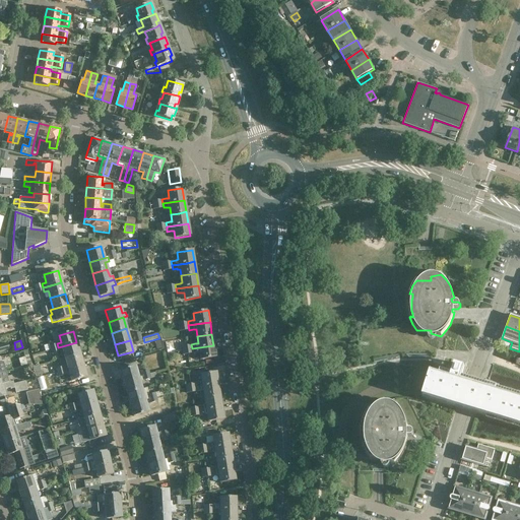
[(65,359),(79,353),(76,342),(62,346),(65,359)]
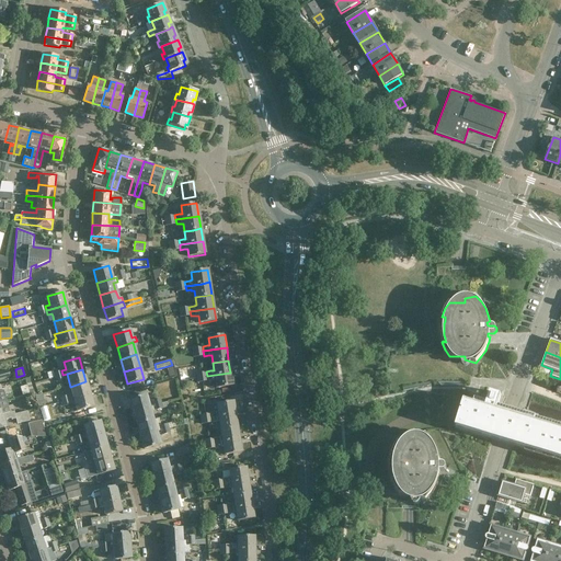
[(0,380),(9,378),(7,370),(0,371),(0,380)]
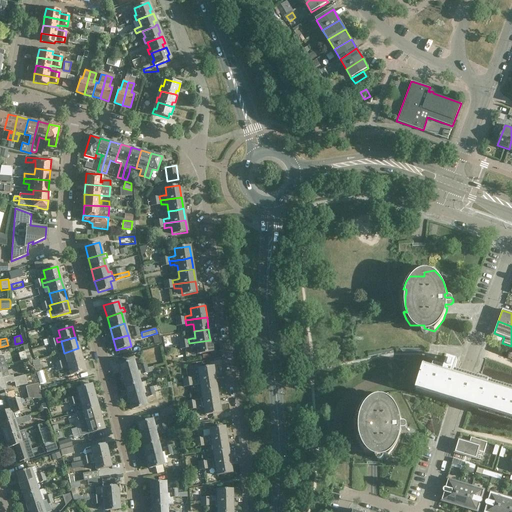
[(212,352),(210,340),(189,343),(190,348),(194,347),(194,348),(196,347),(197,354),(212,352)]
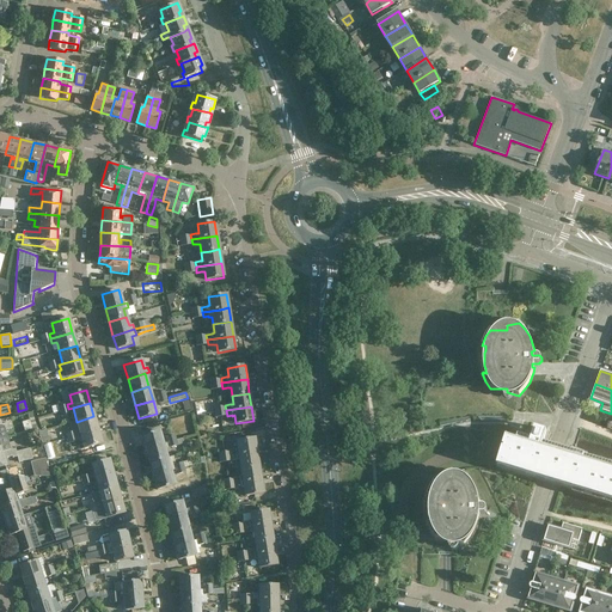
[(77,422),(69,423),(72,432),(75,430),(77,435),(98,429),(93,416),(77,422)]
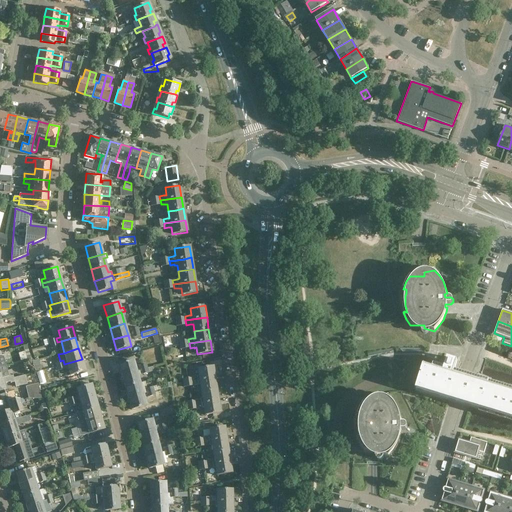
[(511,391),(478,381),(474,380),(467,378),(460,376),(453,373),(457,360),(447,357),(443,370),(424,364),(415,391),(416,391),(416,390),(449,400),(453,402),(459,404),(466,406),(471,407),(511,419),(511,391)]
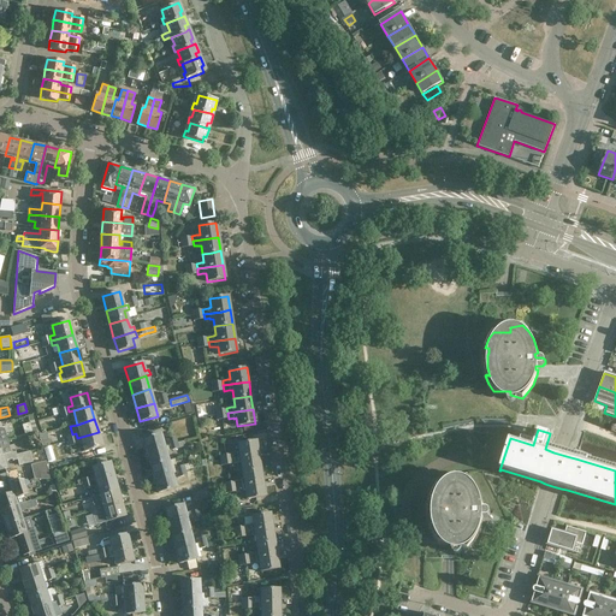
[(99,432),(77,438),(78,444),(82,443),(86,451),(102,446),(99,432)]
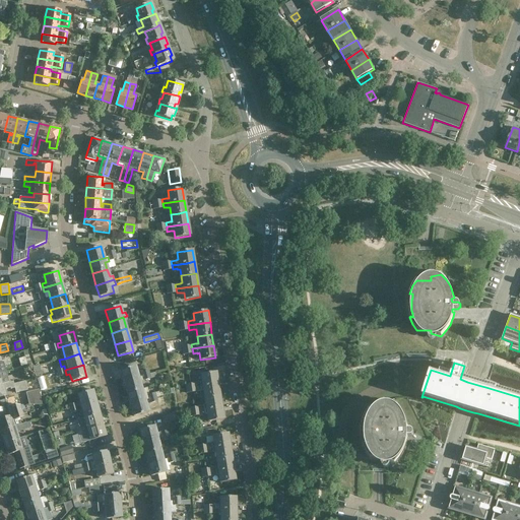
[(124,382),(138,378),(135,366),(120,370),(124,382)]
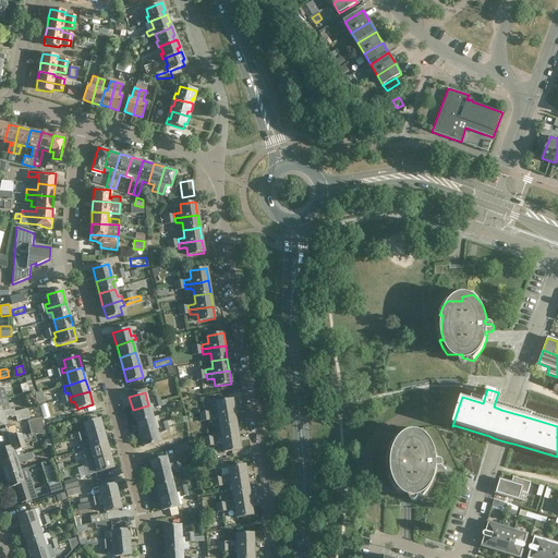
[(0,412),(13,409),(12,403),(8,404),(5,399),(0,400),(0,412)]
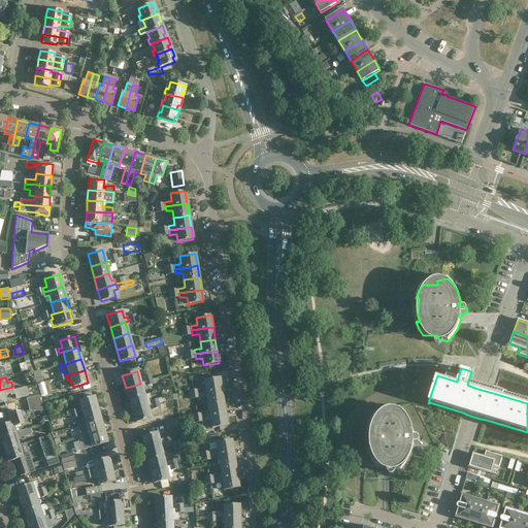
[(199,393),(221,390),(219,377),(204,380),(205,388),(202,388),(198,389),(199,393)]
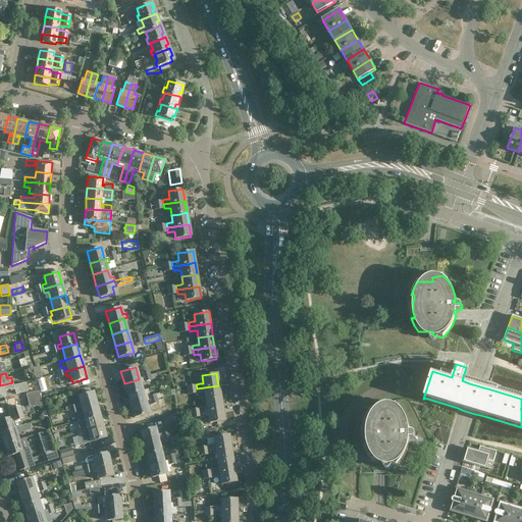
[(150,375),(143,378),(144,382),(151,380),(157,378),(156,374),(150,375)]
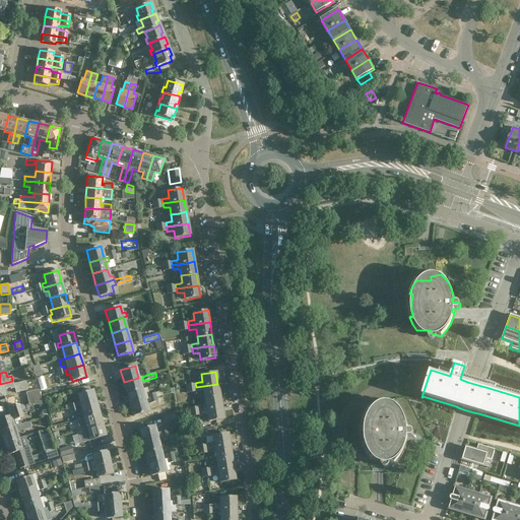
[(138,378),(124,382),(127,393),(141,389),(139,382),(143,381),(142,377),(138,378)]
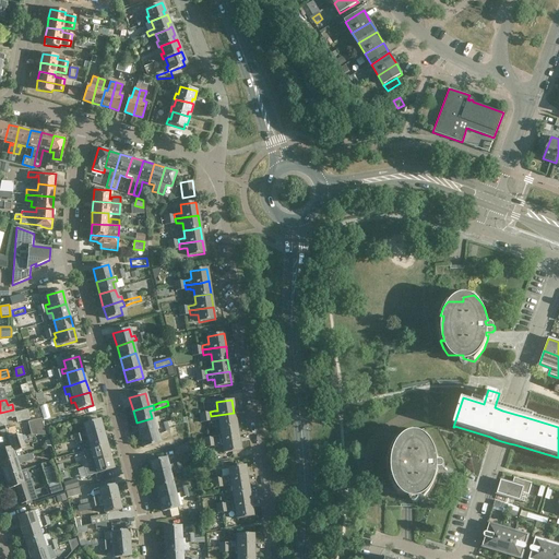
[(13,409),(0,413),(0,426),(6,425),(4,419),(12,417),(12,418),(15,418),(16,423),(30,419),(27,409),(14,413),(13,409)]
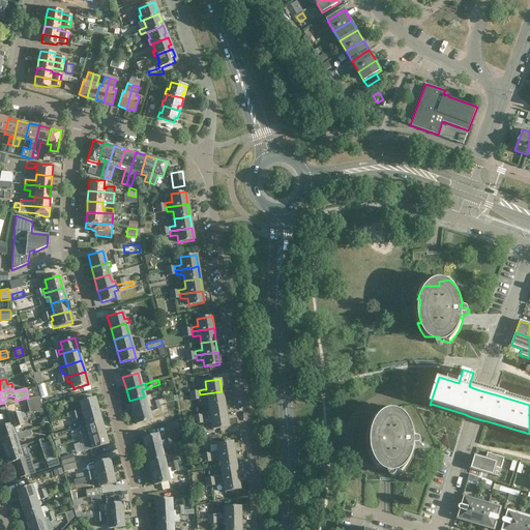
[(208,406),(216,405),(224,403),(222,391),(200,394),(201,400),(205,399),(207,399),(208,406)]
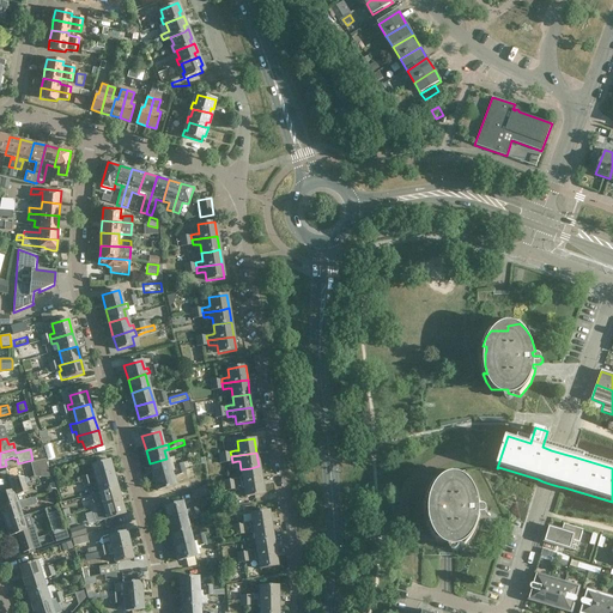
[(170,472),(167,459),(150,463),(153,477),(170,472)]
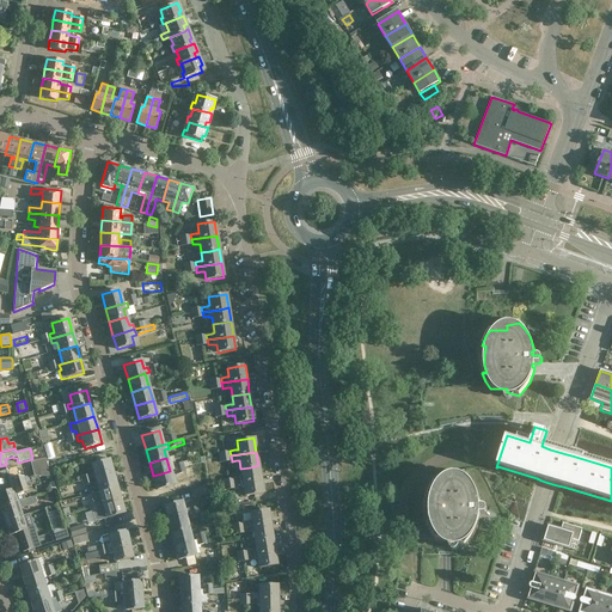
[(49,477),(46,459),(30,463),(35,477),(49,477)]
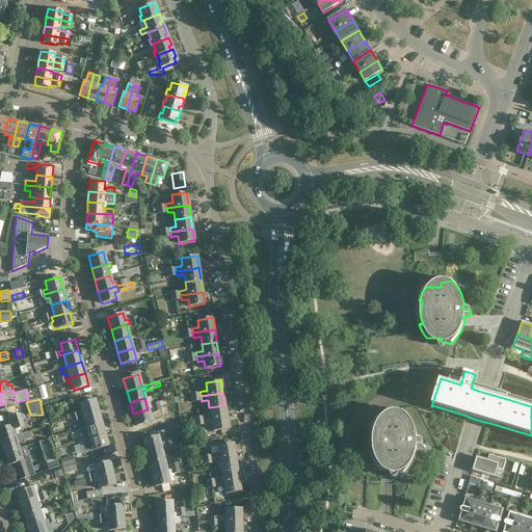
[(79,403),(82,416),(98,411),(95,399),(79,403)]
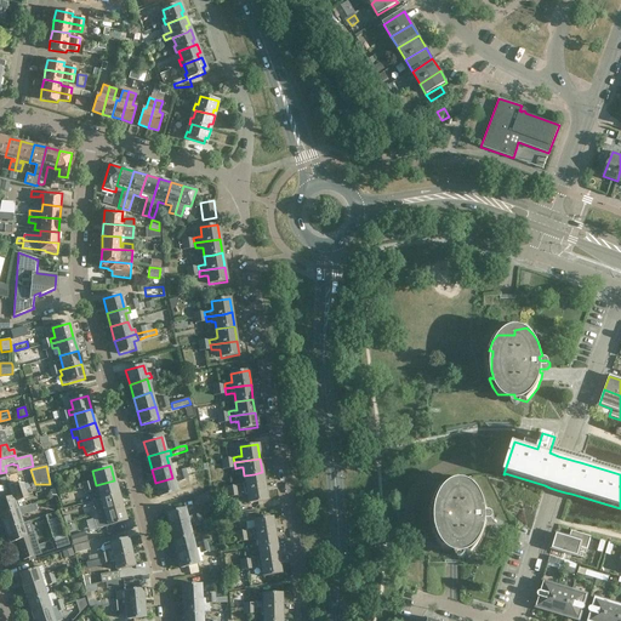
[(177,471),(176,472),(177,477),(186,474),(194,472),(193,467),(184,469),(177,471)]
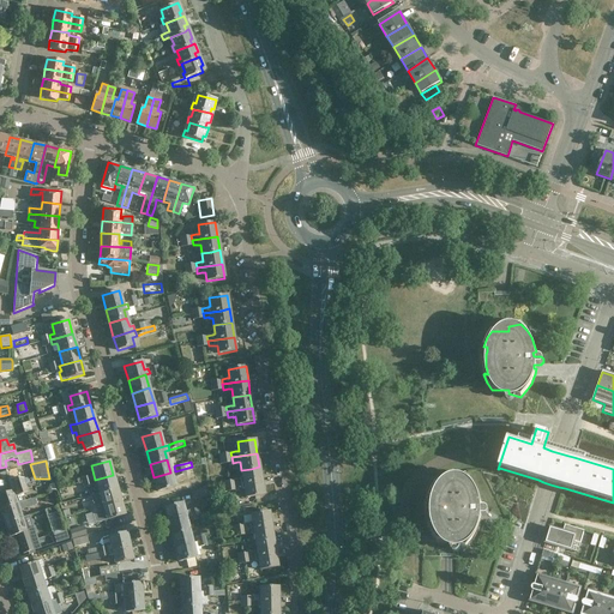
[(184,469),(175,471),(176,476),(186,474),(187,480),(196,477),(192,467),(184,469)]
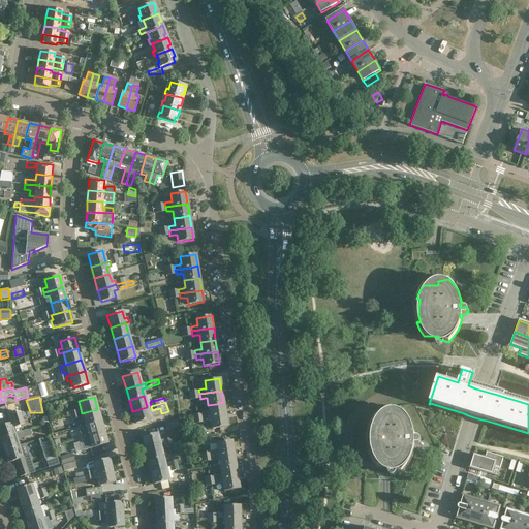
[(204,417),(218,415),(225,414),(223,402),(216,404),(208,405),(209,412),(207,412),(203,413),(204,417)]
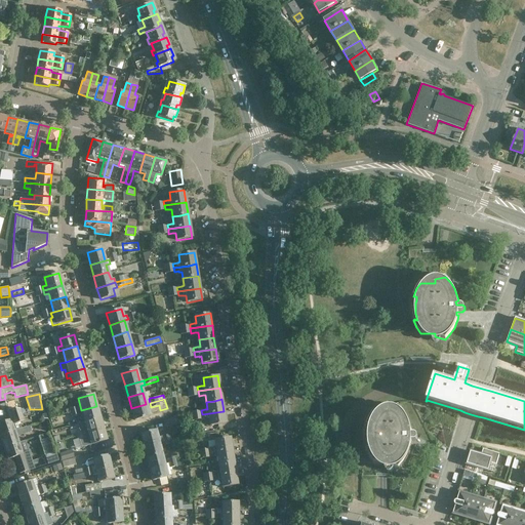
[(146,404),(131,408),(134,420),(150,416),(146,404)]
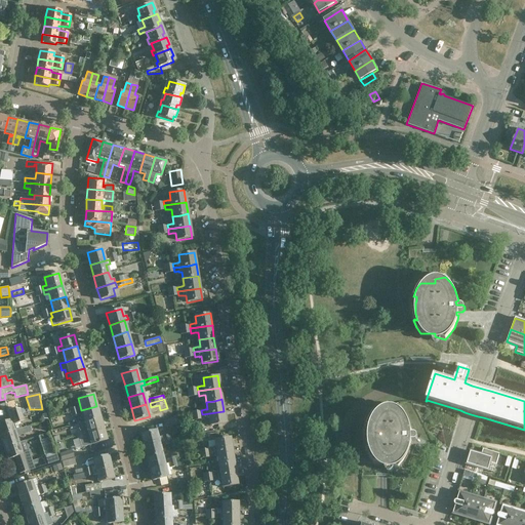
[(85,421),(99,417),(96,406),(81,410),(85,421)]
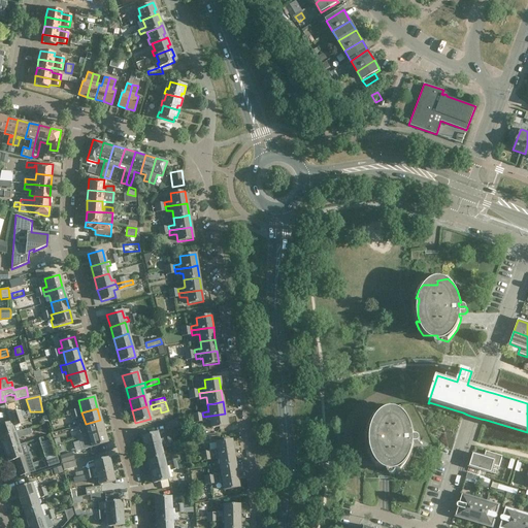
[(409,460),(411,454),(414,448),(411,447),(411,443),(417,443),(418,443),(419,443),(419,442),(420,442),(420,441),(420,440),(420,439),(420,438),(419,437),(418,436),(417,436),(415,436),(413,426),(409,421),(405,415),(401,409),(391,411),(391,415),(376,415),(372,421),(369,428),(370,429),(370,428),(372,428),(371,431),(371,433),(370,436),(370,437),(370,440),(370,442),(370,444),(371,447),(371,450),(372,452),(370,452),(369,452),(372,460),(376,465),(391,465),(391,469),(401,471),(405,466),(409,460)]
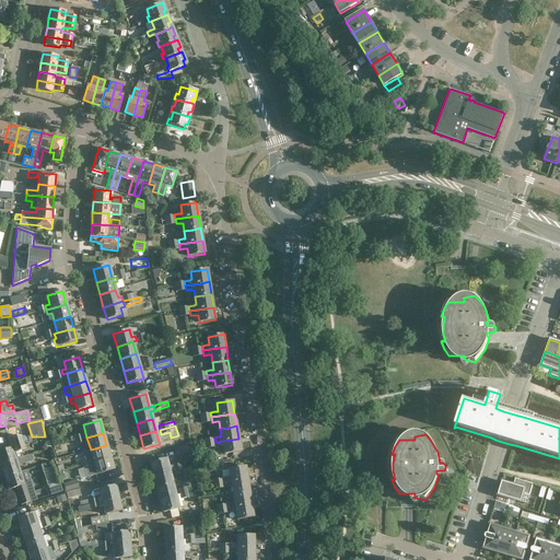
[(22,457),(20,451),(25,448),(21,435),(8,436),(11,447),(0,451),(0,463),(1,465),(22,457)]
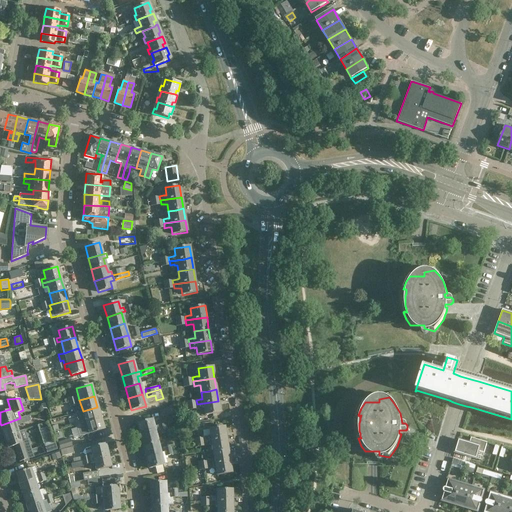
[(218,401),(211,402),(197,404),(197,409),(201,408),(204,408),(205,415),(220,413),(218,401)]
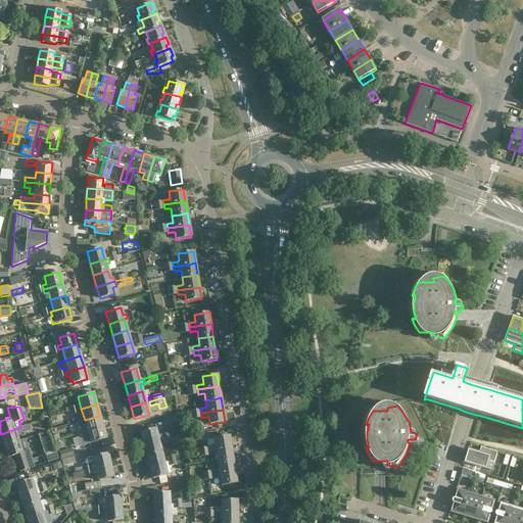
[(176,415),(163,419),(165,426),(178,423),(176,415)]
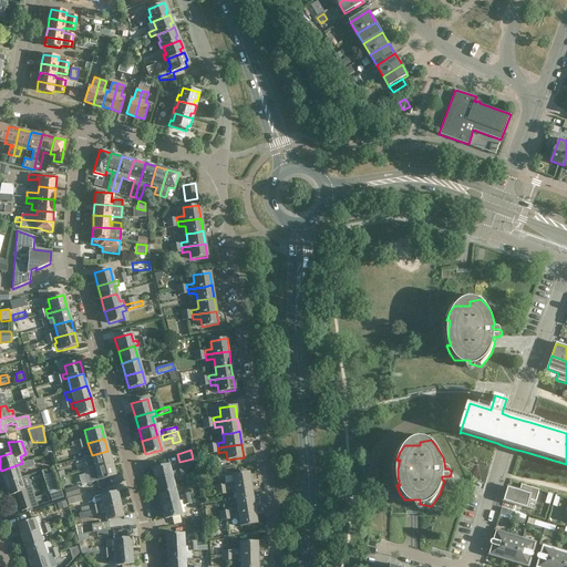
[(92,455),(83,457),(85,465),(91,464),(92,468),(111,463),(107,451),(92,455)]
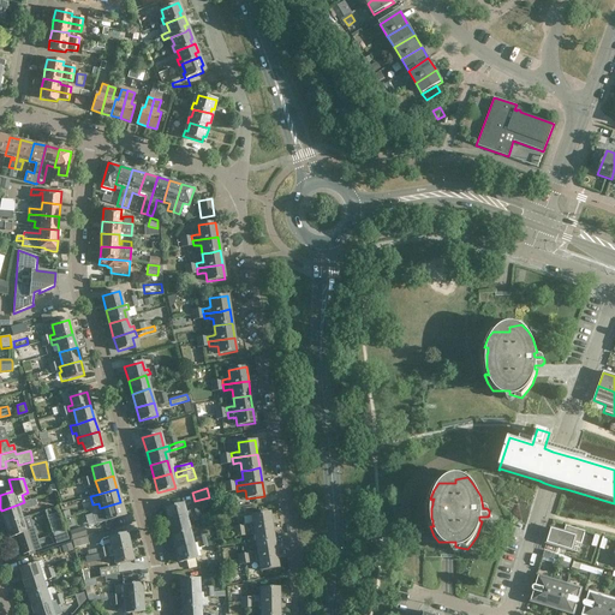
[(24,502),(1,511),(3,515),(1,518),(3,521),(5,523),(6,524),(22,519),(19,508),(24,507),(25,509),(33,507),(33,506),(36,505),(34,500),(30,501),(24,502)]
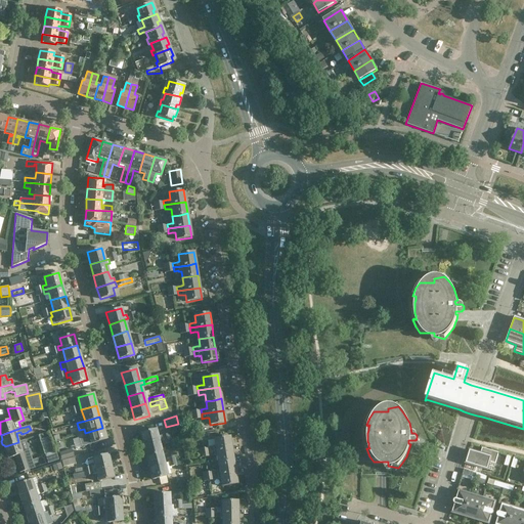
[(86,437),(79,439),(81,447),(91,444),(106,440),(102,428),(85,433),(86,437)]
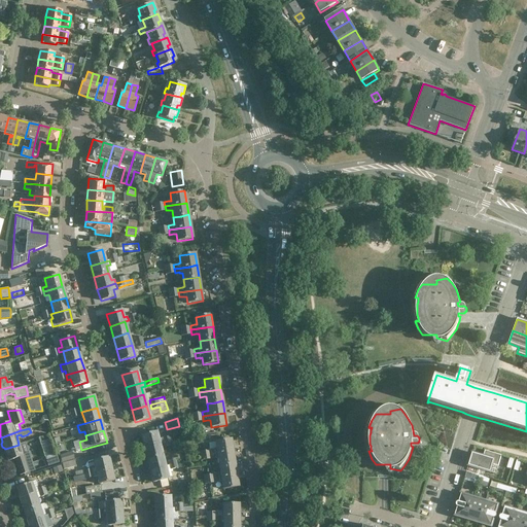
[(156,431),(141,435),(144,447),(159,444),(164,442),(163,437),(157,438),(156,431)]
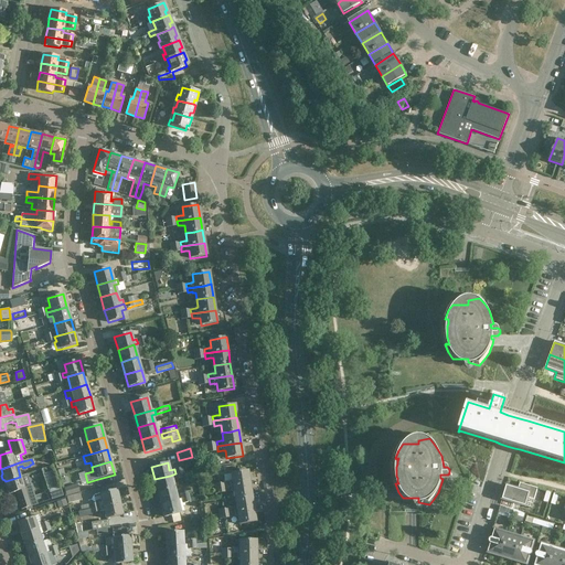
[(230,481),(225,482),(226,487),(230,487),(249,483),(247,470),(231,473),(232,481),(230,481)]
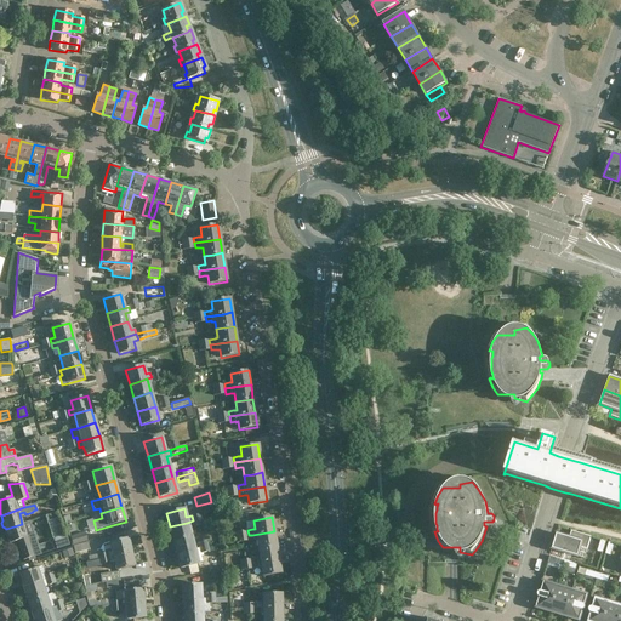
[(57,518),(47,522),(55,541),(64,539),(57,518)]
